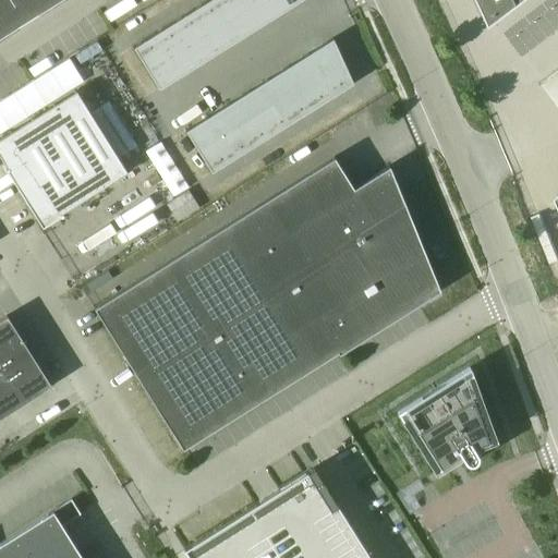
[(0,0),(0,37),(59,0),(0,0)]
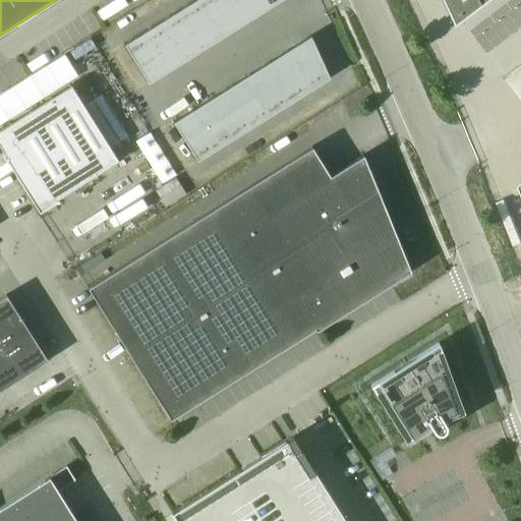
[(205,48),(224,36),(201,0),(193,0),(180,8),(205,48)]
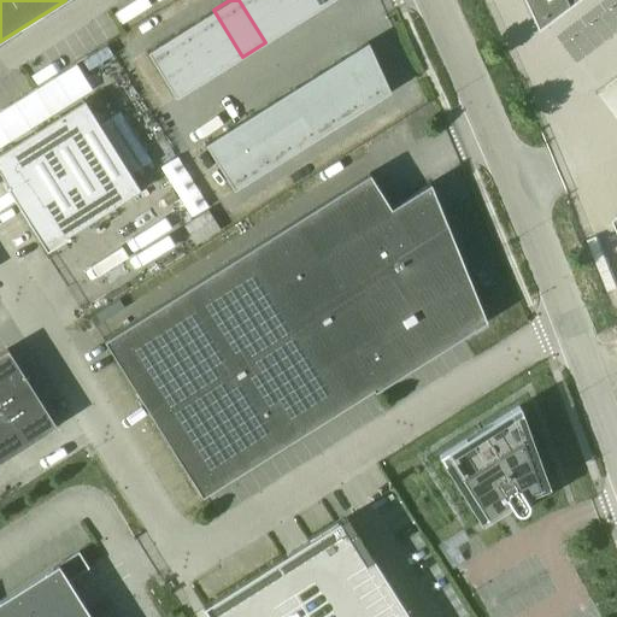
[(239,0),(265,42),(288,28),(270,0),(239,0)]
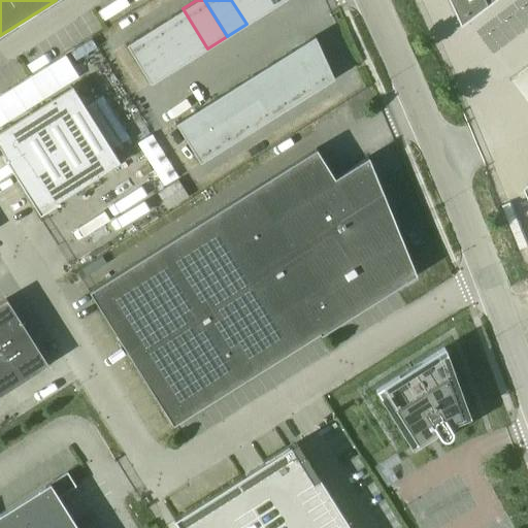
[(266,11),(258,0),(231,0),(246,24),(266,11)]
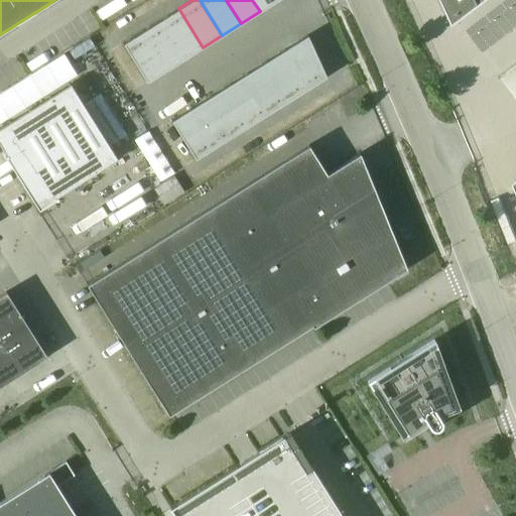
[(252,0),(260,11),(277,0),(252,0)]
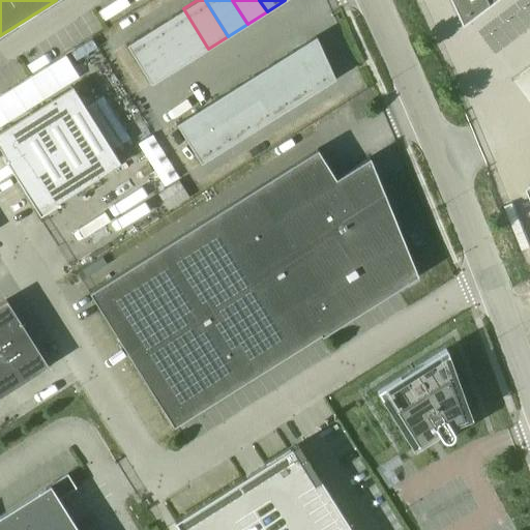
[(449,0),(461,24),(491,0),(449,0)]
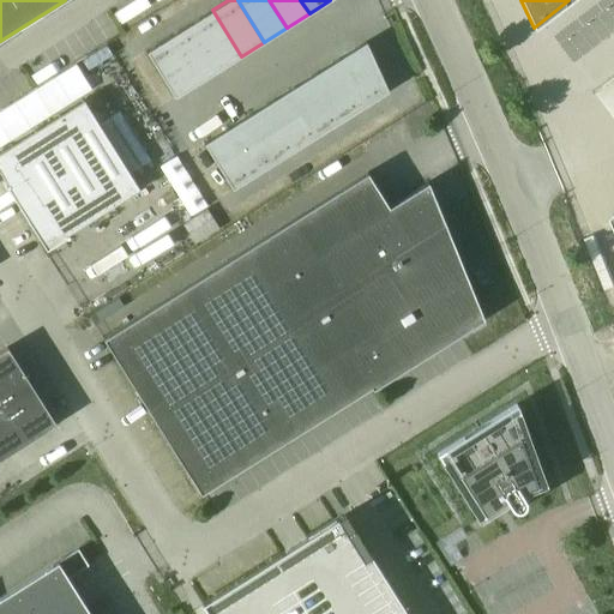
[(220,70),(241,56),(212,10),(191,24),(220,70)]
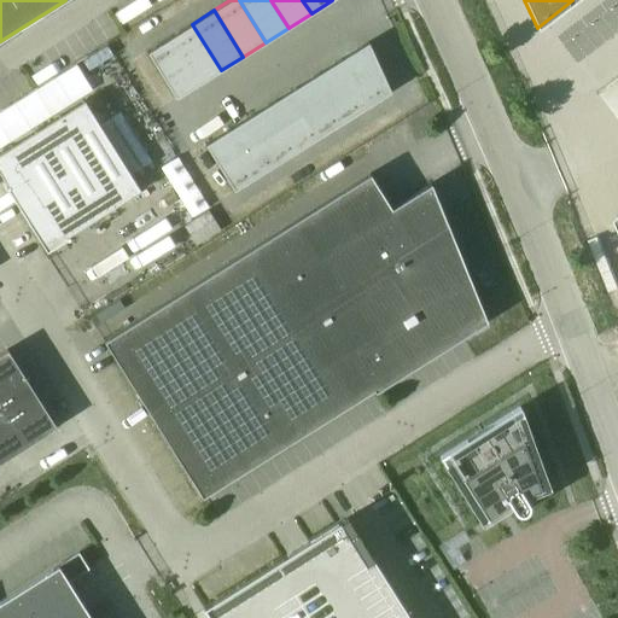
[(198,85),(221,70),(192,24),(169,39),(198,85)]
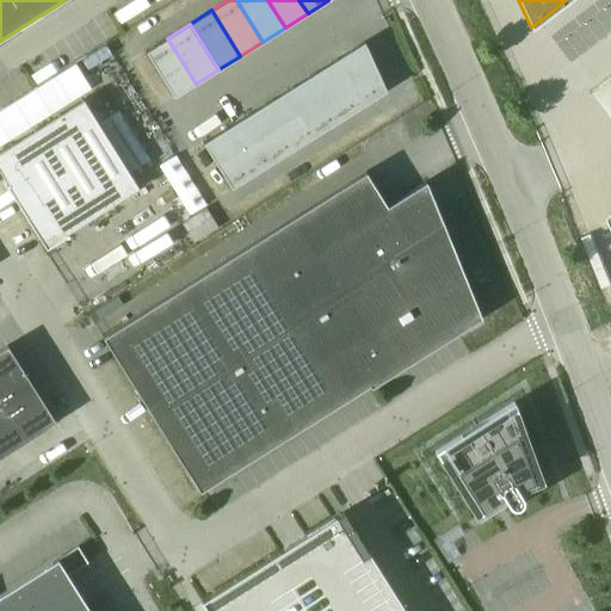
[(173,98),(196,84),(167,38),(144,53),(173,98)]
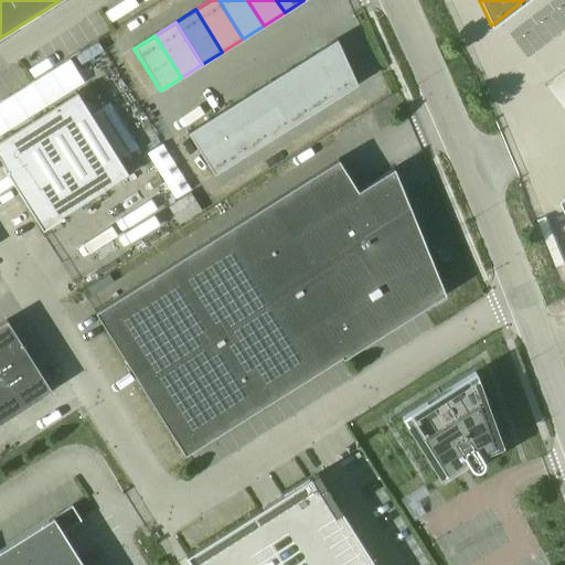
[(337,97),(356,84),(337,39),(310,55),(337,97)]
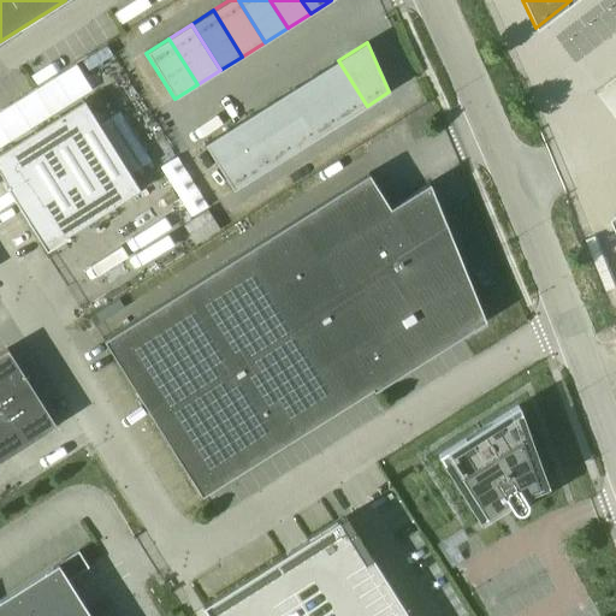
[(344,120),(367,106),(338,60),(315,75),(344,120)]
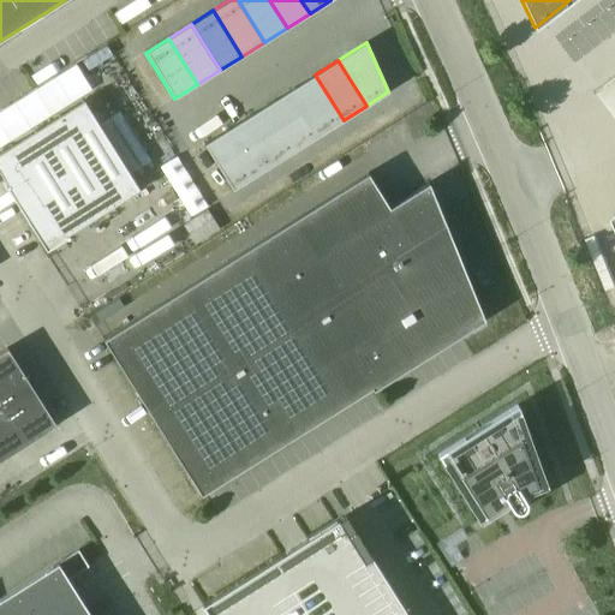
[(322,135),(344,120),(315,75),(293,88),(322,135)]
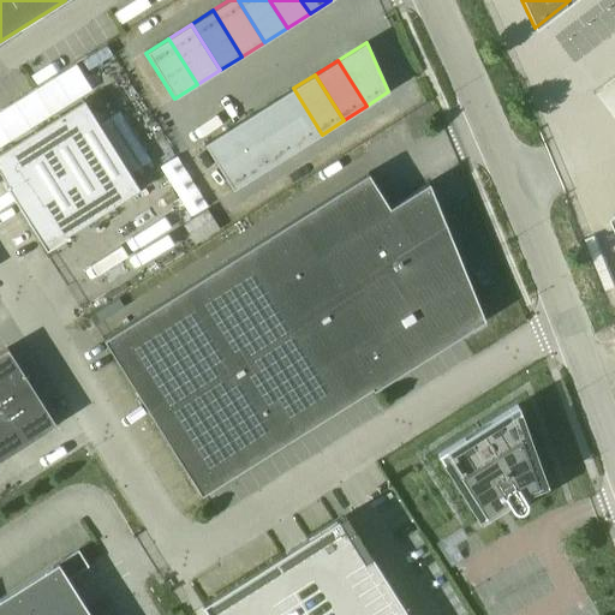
[(299,148),(322,135),(293,88),(270,102),(299,148)]
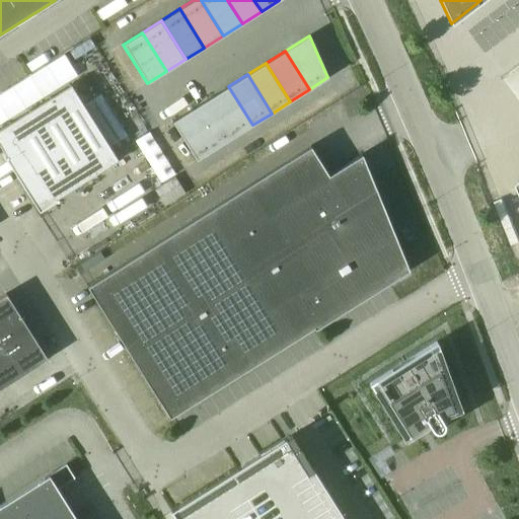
[(5,157),(18,178),(34,205),(39,211),(56,201),(55,199),(118,160),(70,85),(0,128),(0,146),(6,156),(5,157)]
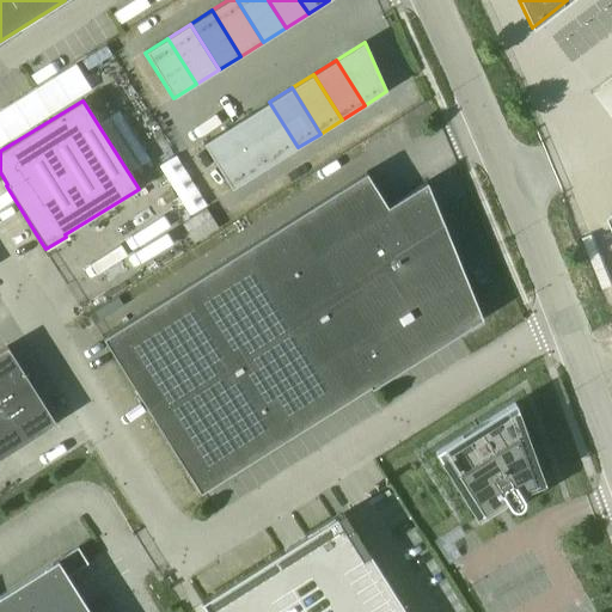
[(275,161),(298,147),(269,102),(246,116),(275,161)]
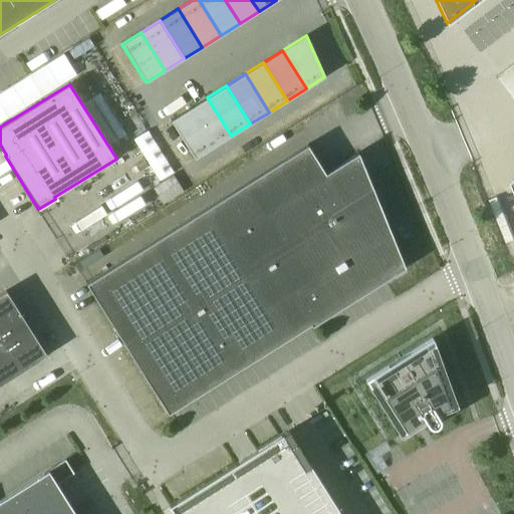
[(213,148),(231,136),(207,97),(189,108),(213,148)]
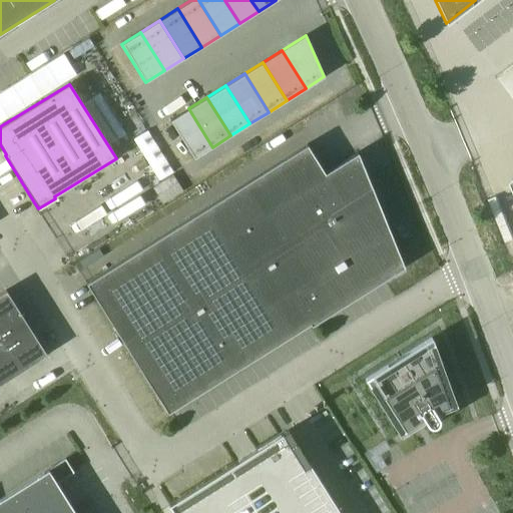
[(193,158),(212,147),(188,108),(169,120),(193,158)]
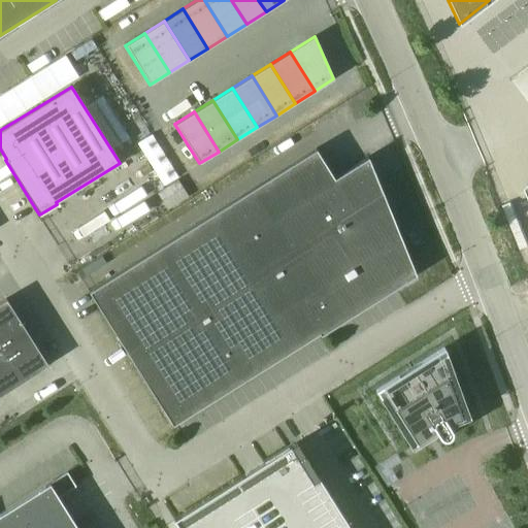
[(293,167),(90,294),(172,425),(394,286),(405,278),(415,272),(383,195),(386,194),(368,157),(312,195),(294,168),(293,167)]
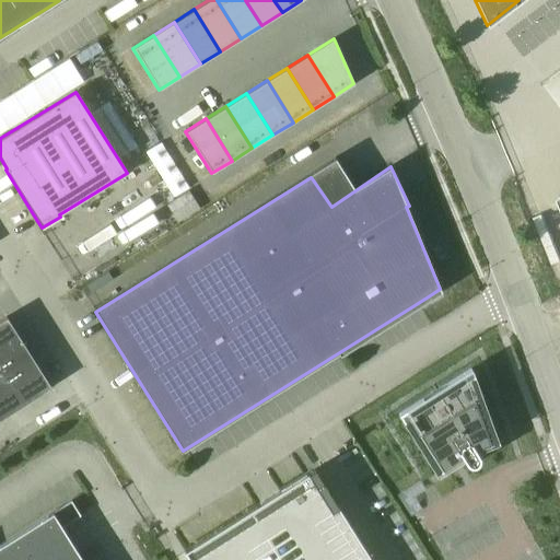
[(6,316),(0,319),(0,419),(50,387),(6,316)]
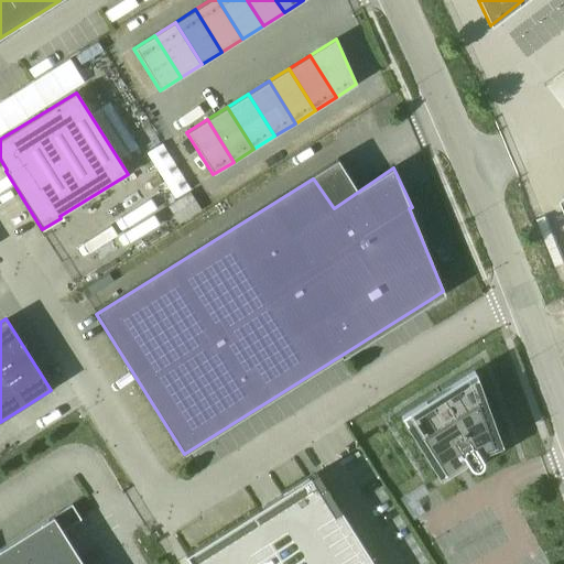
[(477,452),(500,443),(474,371),(401,418),(438,477),(452,469),(452,470),(465,462),(468,466),(469,467),(470,468),(473,468),(474,469),(475,469),(477,468),(478,468),(479,467),(480,465),(481,464),(481,463),(481,461),(481,459),(480,457),(477,452)]
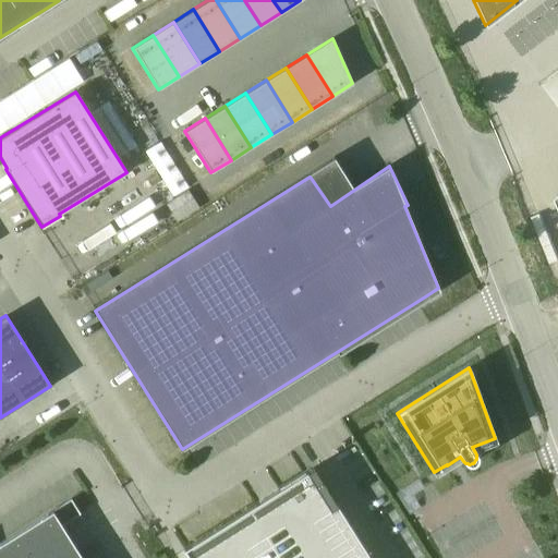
[(370,557),(313,468),(183,549),(187,557),(370,557)]
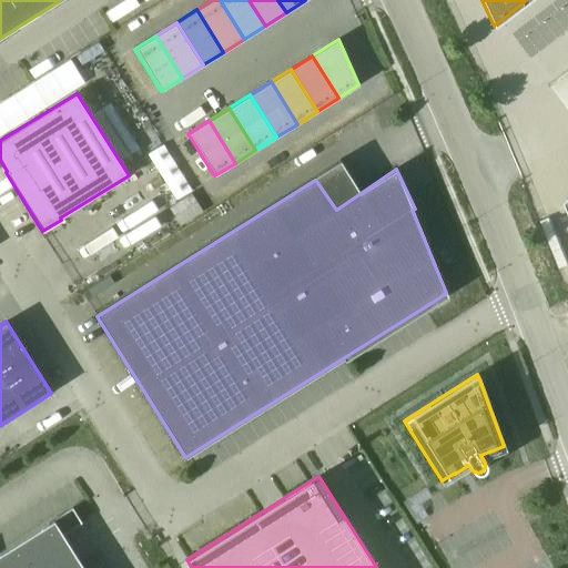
[(72,507),(0,551),(0,567),(83,567),(62,535),(82,523),(72,507)]
